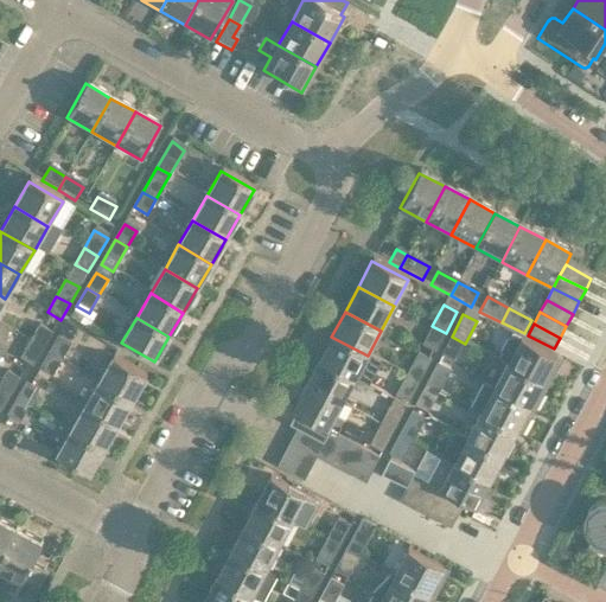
[(446,333),(432,326),(420,347),(434,354),(446,333)]
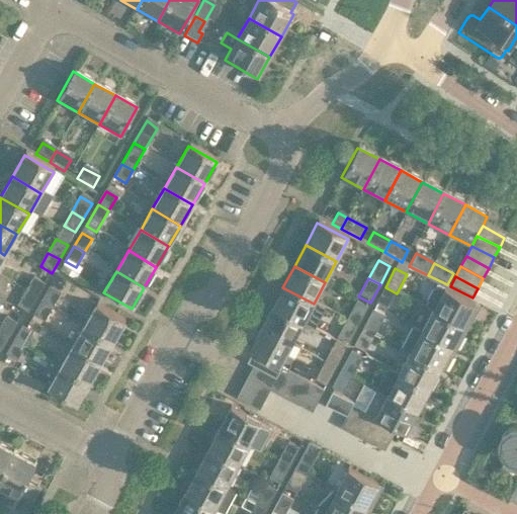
[(24,294),(35,301),(44,286),(32,280),(24,294)]
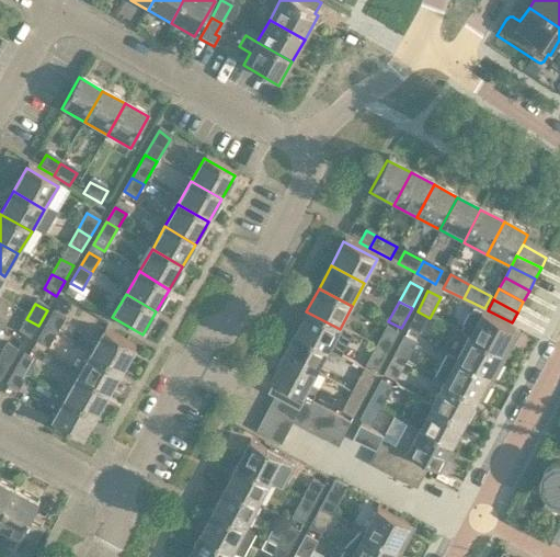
[(301,309),(293,325),(298,327),(294,336),(327,353),(339,359),(351,336),(340,329),(306,311),(301,309)]
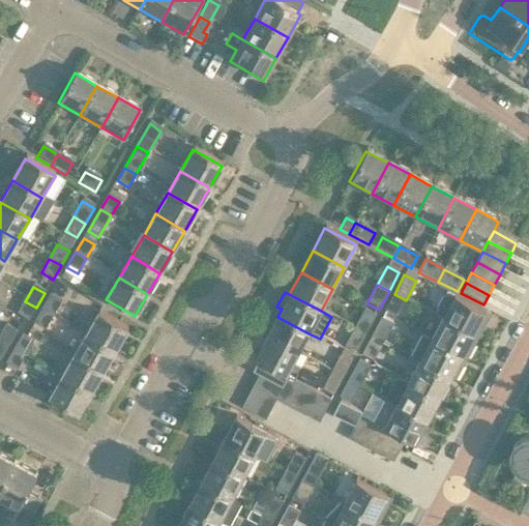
[(406,300),(394,294),(384,313),(395,319),(406,300)]
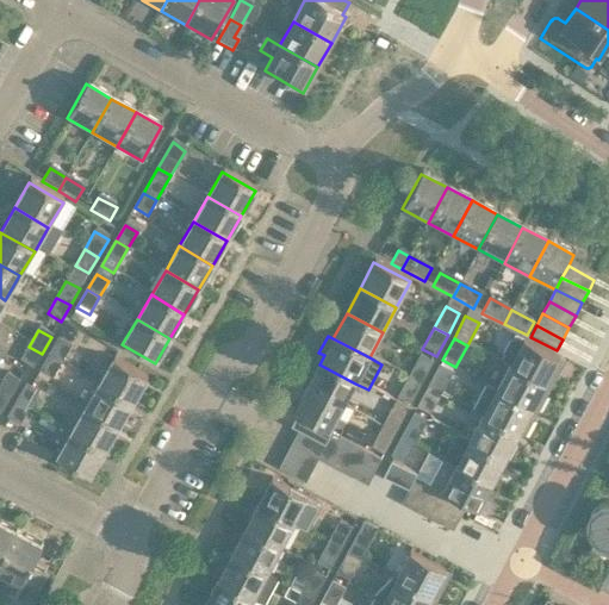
[(509,368),(544,386),(548,388),(557,373),(552,370),(557,361),(523,342),(514,338),(511,343),(508,344),(501,357),(502,360),(501,363),(509,368)]
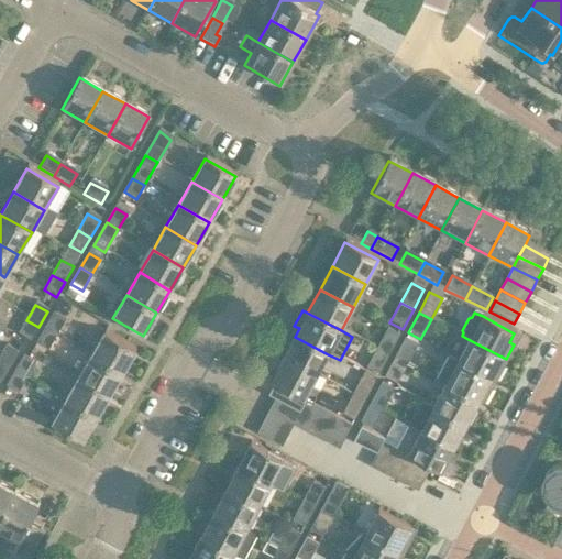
[(44,330),(56,337),(65,321),(53,315),(44,330)]
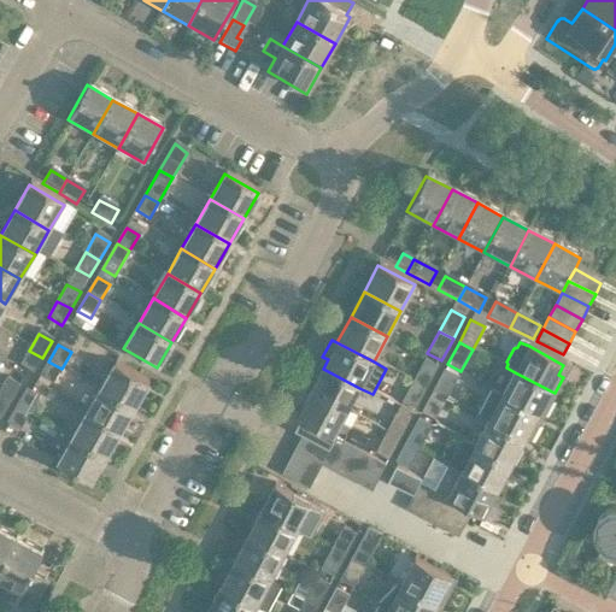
[(42,358),(29,351),(19,368),(33,375),(42,358)]
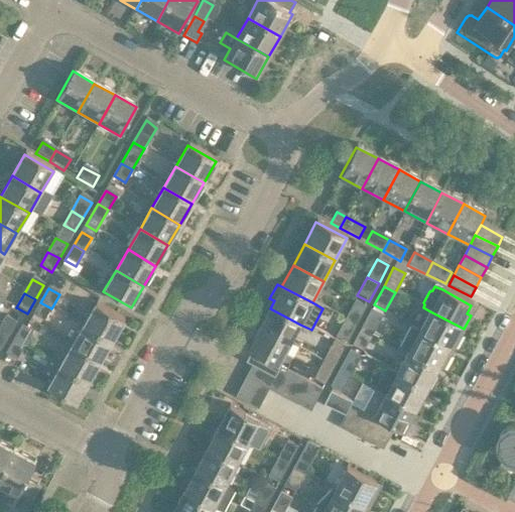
[(345,320),(356,326),(366,307),(354,301),(345,320)]
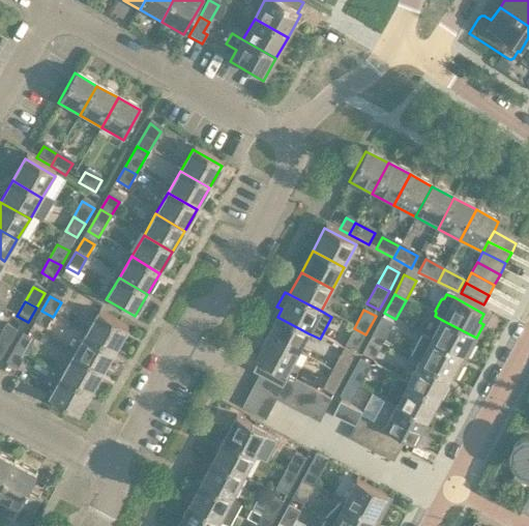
[(53,317),(41,311),(33,326),(45,332),(53,317)]
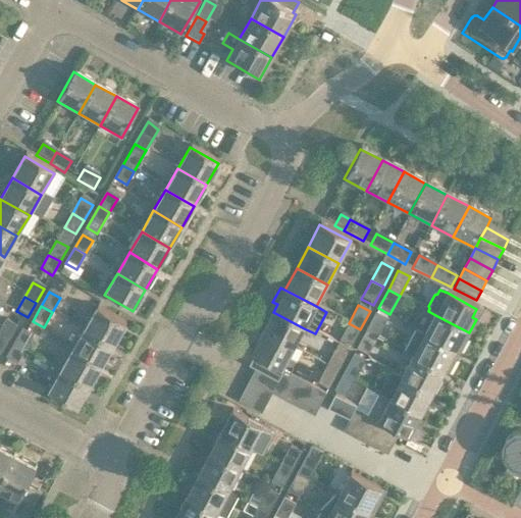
[(84,330),(111,347),(124,325),(96,309),(84,330)]
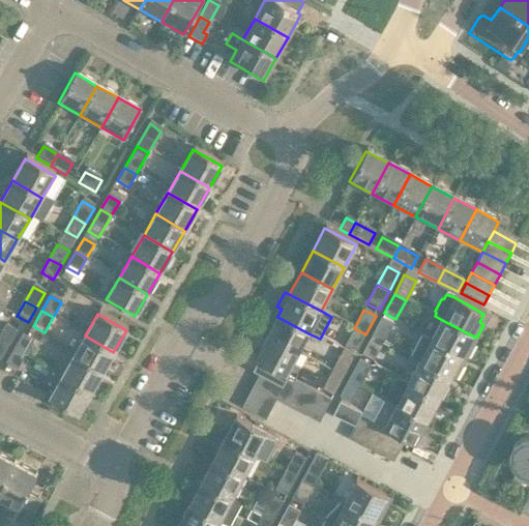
[(277,317),(266,339),(297,355),(309,333),(277,317)]
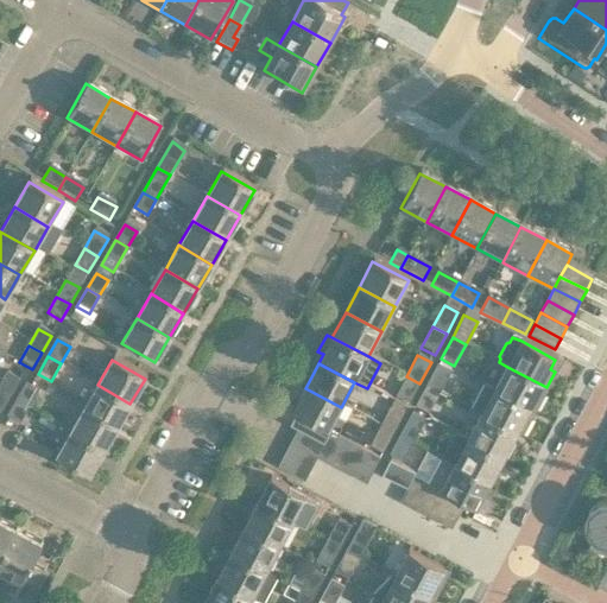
[(425,388),(438,394),(449,374),(436,367),(425,388)]
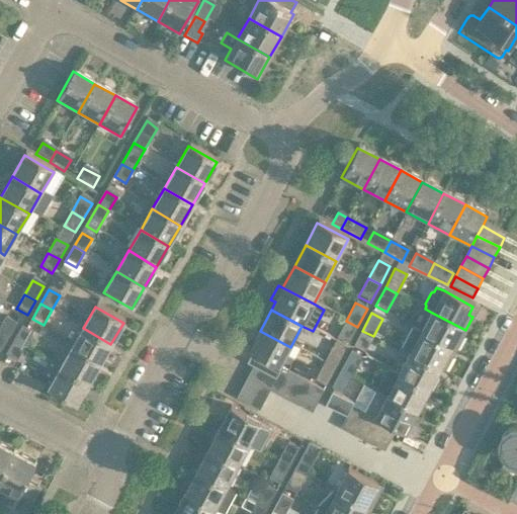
[(421,334),(450,349),(454,351),(461,338),(457,336),(461,328),(432,313),(421,334)]
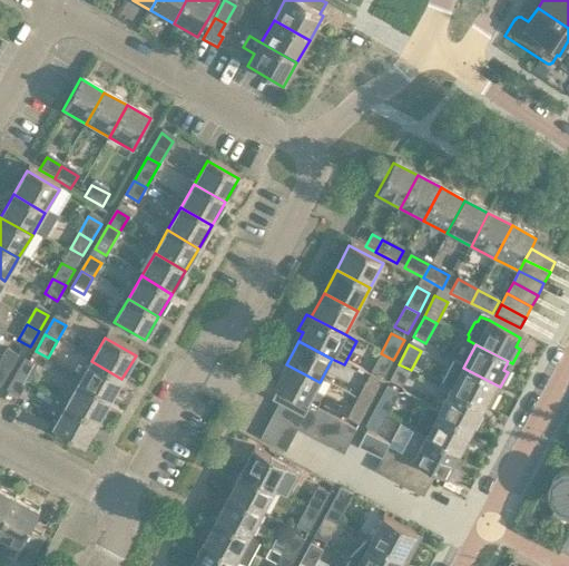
[(0,370),(8,374),(17,359),(6,352),(0,361),(0,370)]
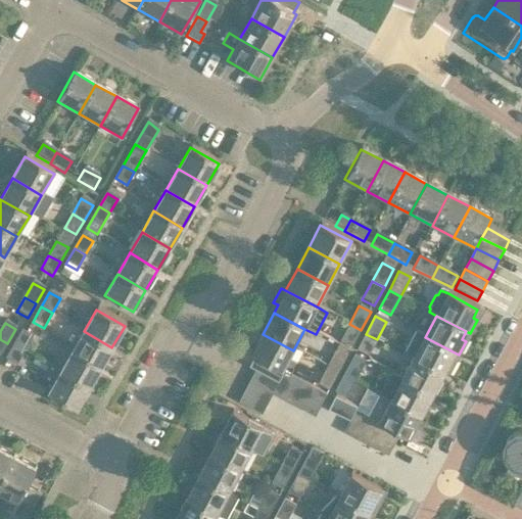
[(361,330),(349,324),(339,343),(350,349),(361,330)]
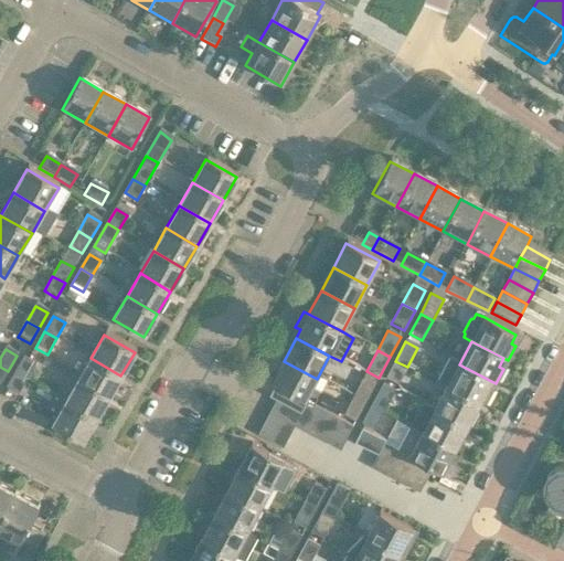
[(91,358),(77,380),(108,399),(120,376),(91,358)]
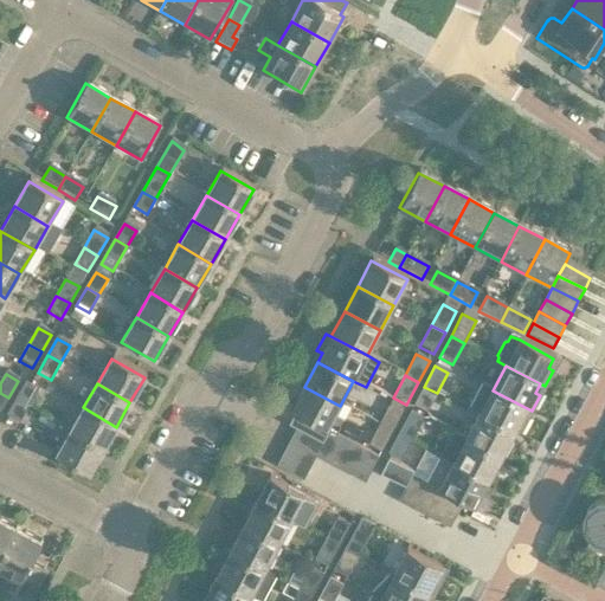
[(15,401),(27,408),(37,392),(25,385),(15,401)]
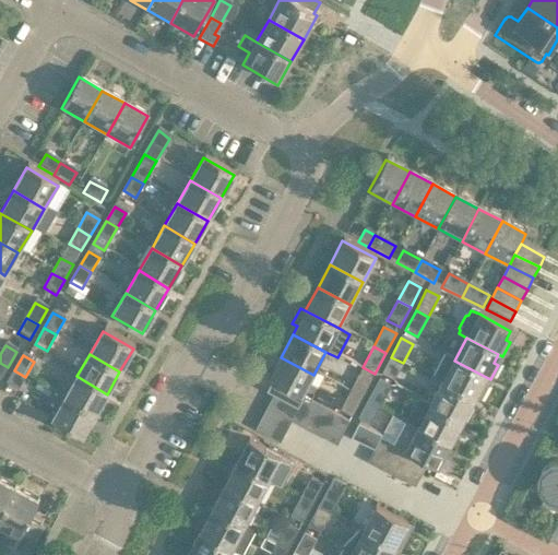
[(432,378),(442,384),(473,400),(478,403),(486,389),(481,386),(486,377),(454,361),(444,355),(432,378)]
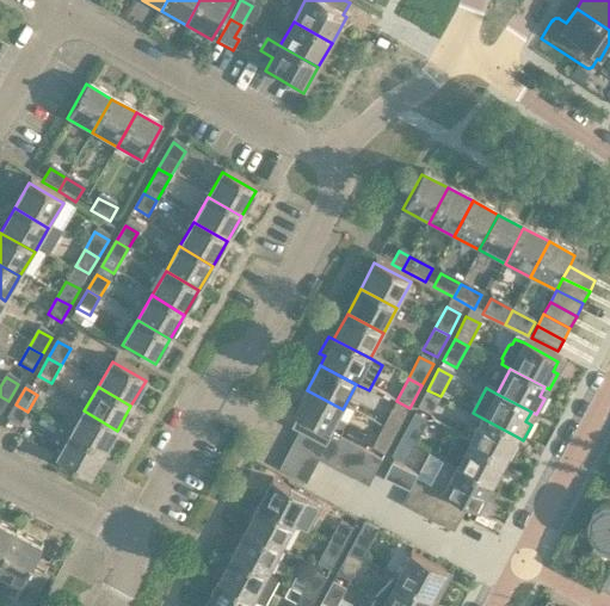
[(290,431),(289,433),(297,437),(299,434),(325,449),(331,436),(338,439),(345,426),(337,421),(343,409),(307,390),(294,415),(297,418),(290,431)]
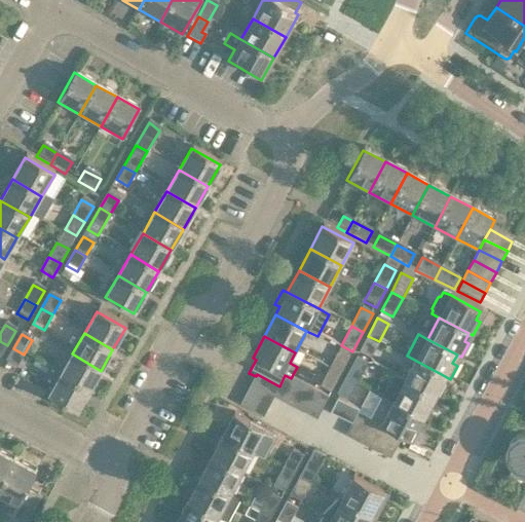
[(379,341),(368,336),(358,355),(369,361),(379,341)]
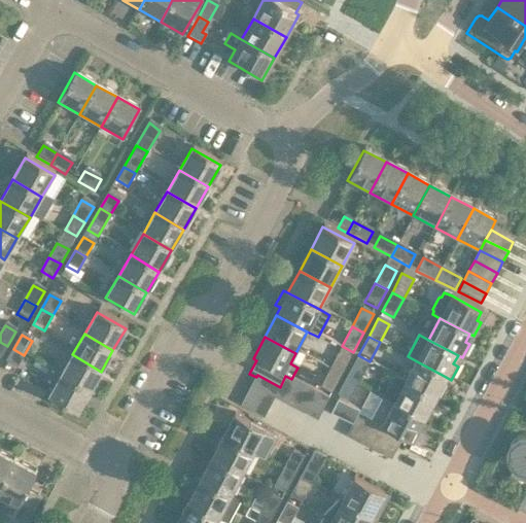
[(379,344),(375,352),(380,355),(385,346),(379,344)]
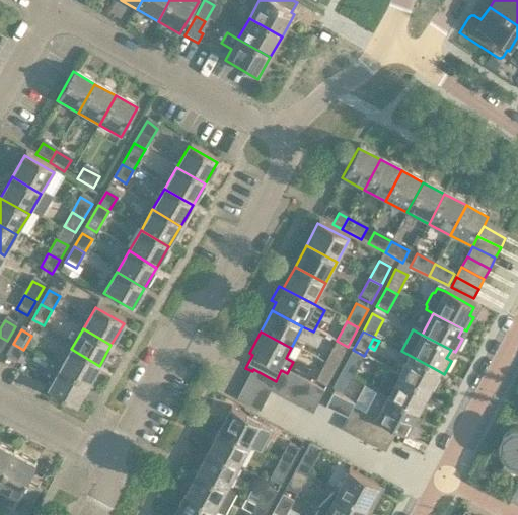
[(23,350),(13,344),(4,358),(15,364),(23,350)]
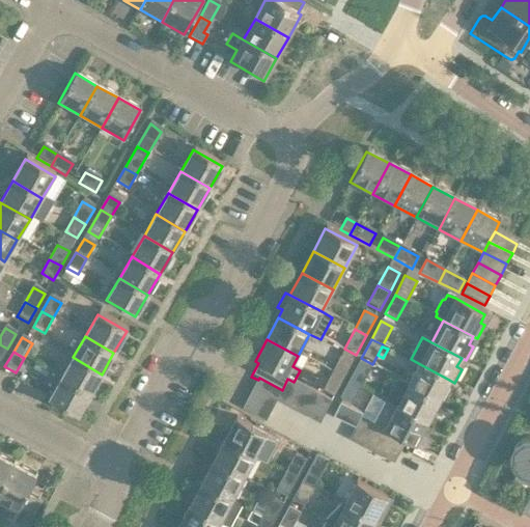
[(331,373),(342,380),(353,361),(341,355),(331,373)]
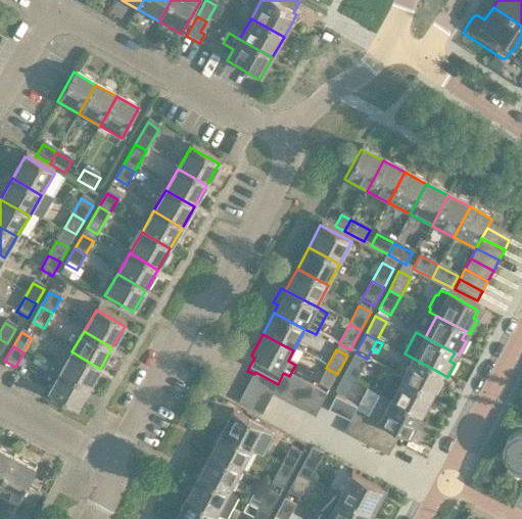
[(59,373),(88,389),(100,369),(72,351),(59,373)]
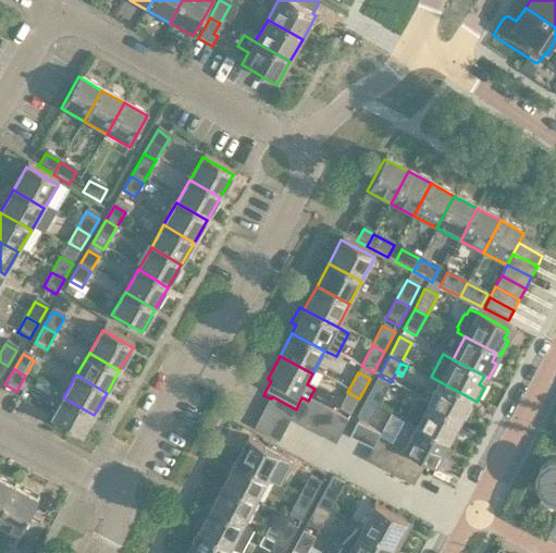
[(365,402),(377,408),(388,386),(377,380),(365,402)]
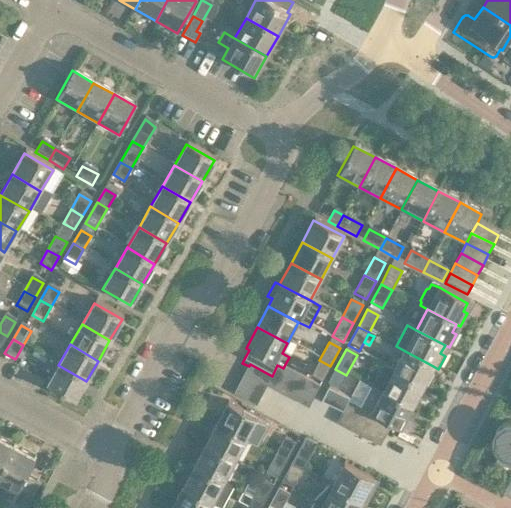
[(405,351),(393,372),(422,388),(433,366),(405,351)]
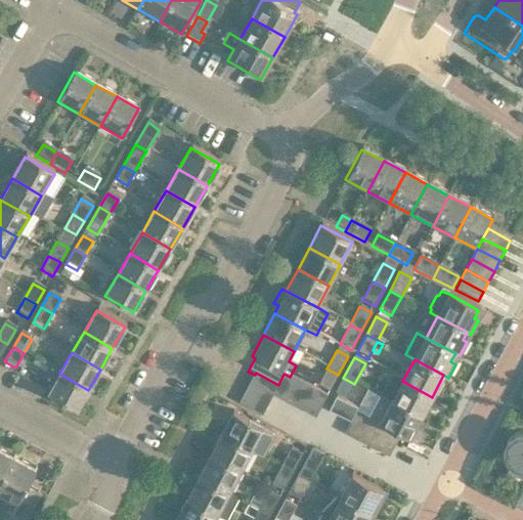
[(338,375),(327,369),(316,387),(329,393),(338,375)]
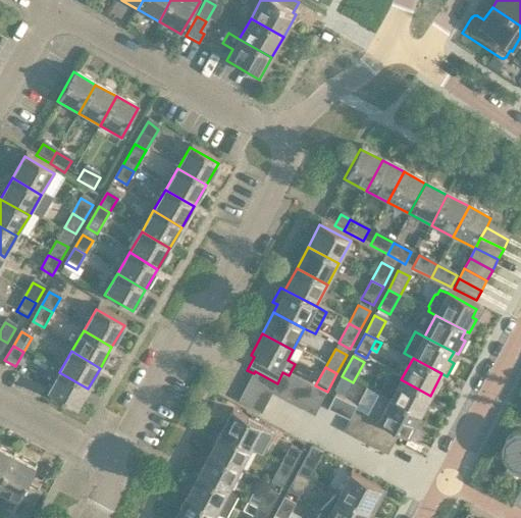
[(277,383),(255,371),(249,382),(271,395),(277,383)]
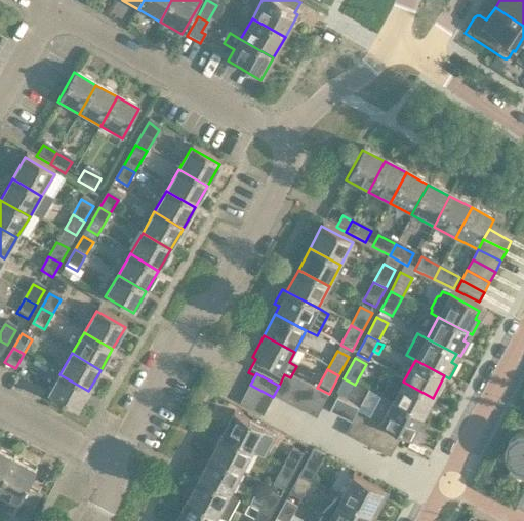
[(59,374),(46,398),(75,414),(88,391),(59,374)]
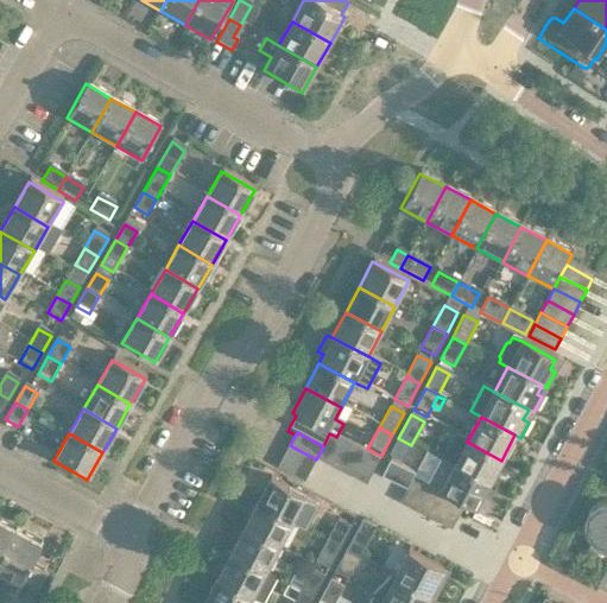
[(329,433),(323,446),(316,459),(315,461),(328,467),(342,440),(336,437),(329,433)]
